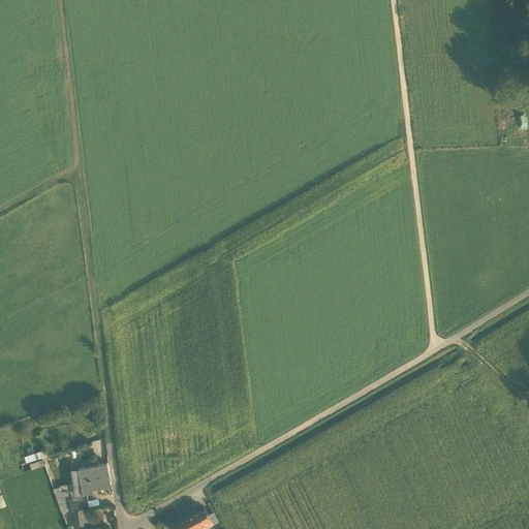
[(45,449),(34,454),(36,460),(48,456),(45,449)]
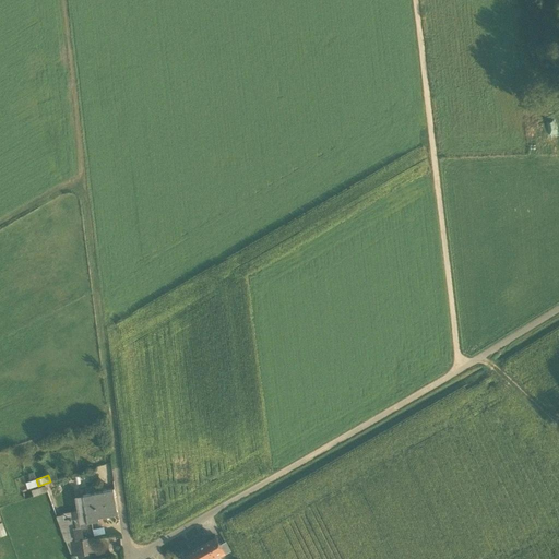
[(27,489),(38,486),(36,479),(25,483),(27,489)]
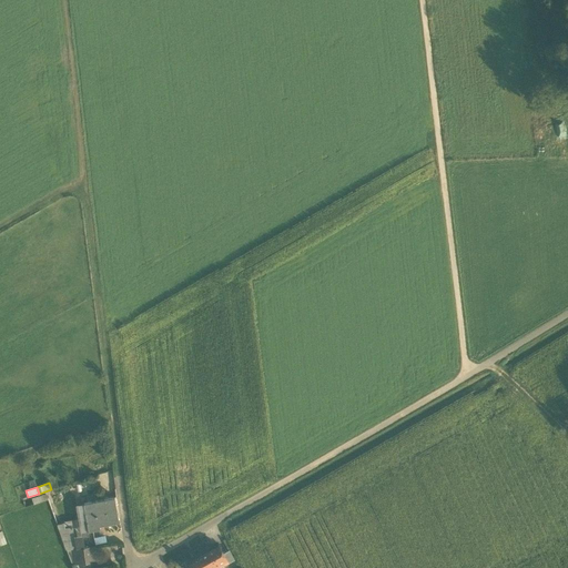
[(44,494),(31,498),(33,505),(47,499),(44,494)]
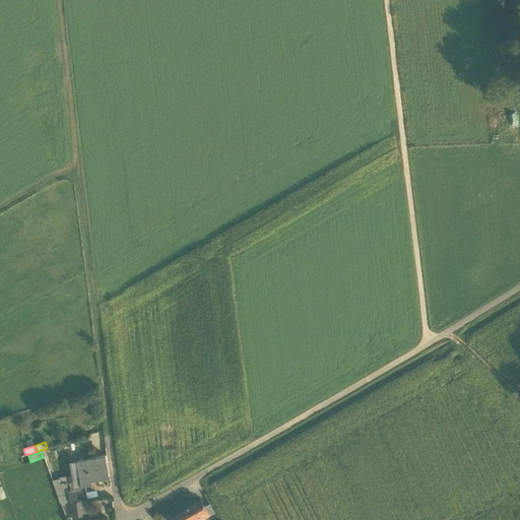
[(77,461),(81,480),(110,474),(106,455),(77,461)]
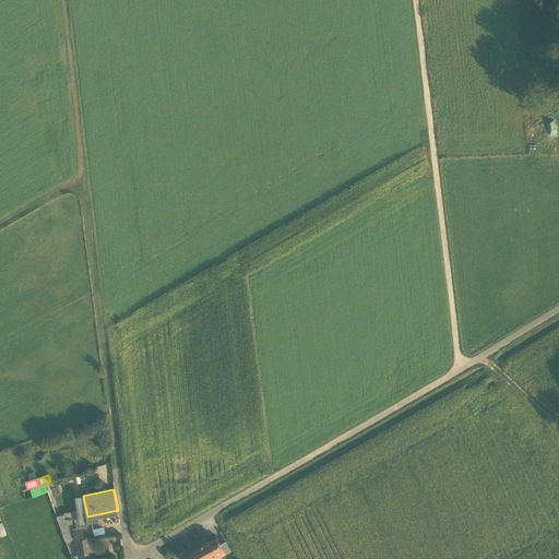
[(87,516),(83,496),(74,497),(76,511),(78,518),(79,524),(88,522),(87,516)]
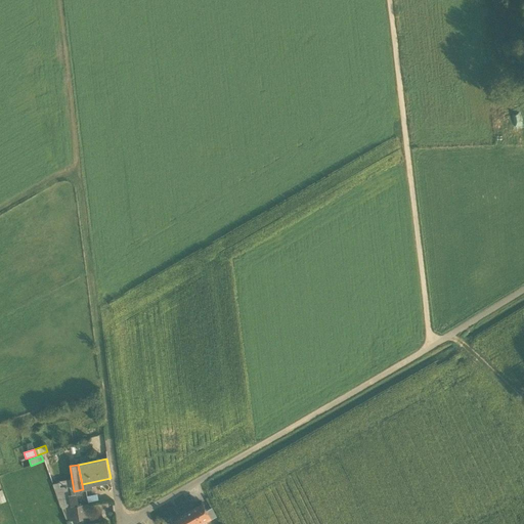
[(88,495),(87,489),(83,489),(74,491),(73,485),(60,487),(59,483),(52,484),(61,508),(89,504),(88,501),(88,495)]
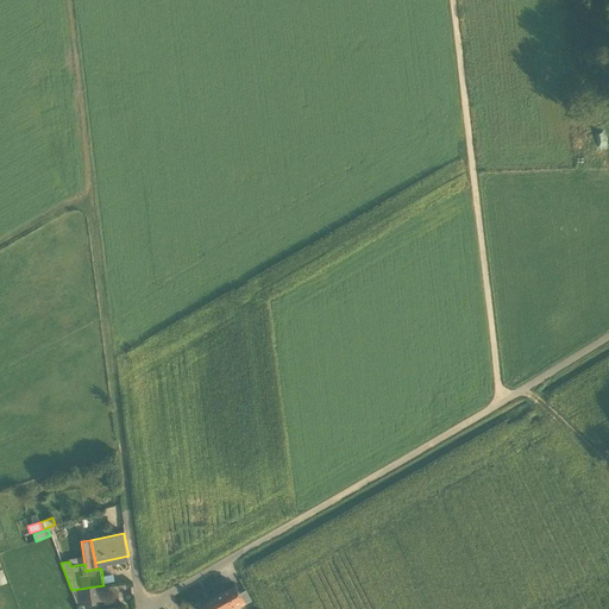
[(106,603),(104,585),(71,590),(79,607),(106,603)]
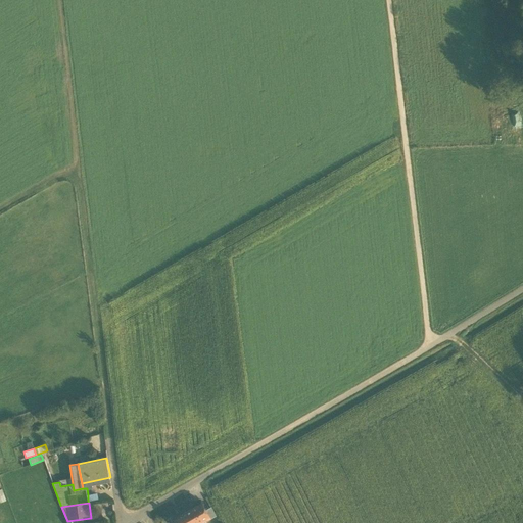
[(201,503),(191,509),(198,520),(193,522),(199,522),(209,518),(201,503)]
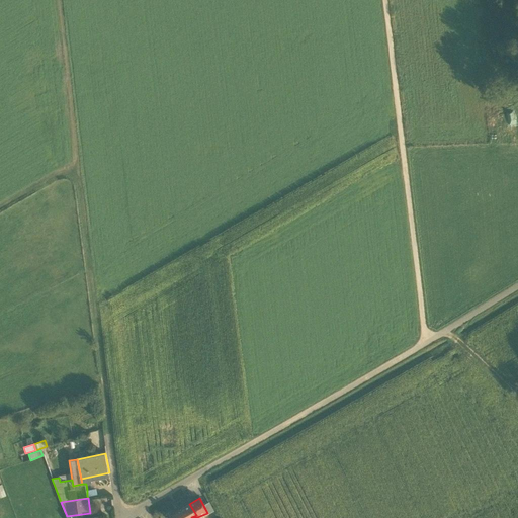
[(180,509),(185,517),(191,517),(196,515),(189,504),(180,509)]
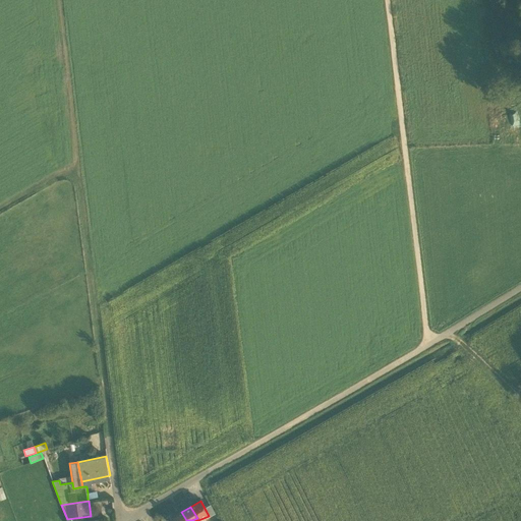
[(171,517),(173,520),(186,520),(181,512),(171,517)]
